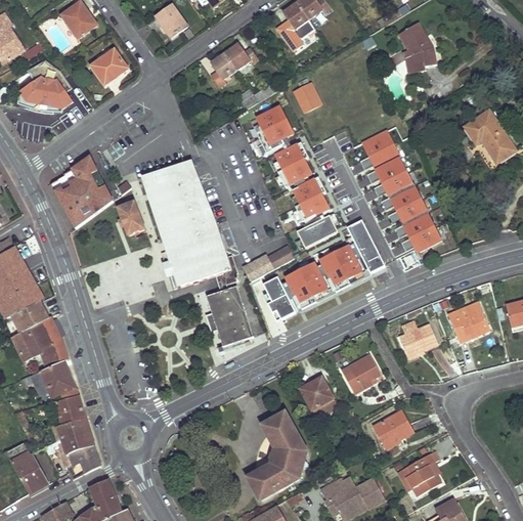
[(86,8),(81,0),(60,14),(78,37),(97,24),(91,15),(89,17),(84,10),(86,8)]
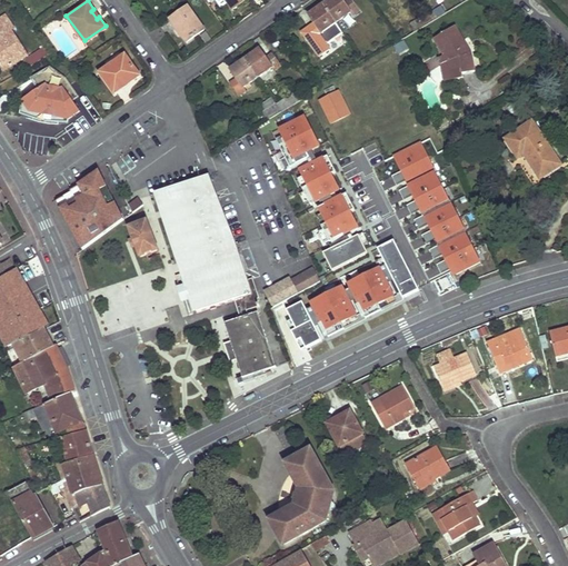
[(358,8),(352,0),(342,0),(324,0),(321,1),(335,20),(349,10),(351,12),(358,8)]
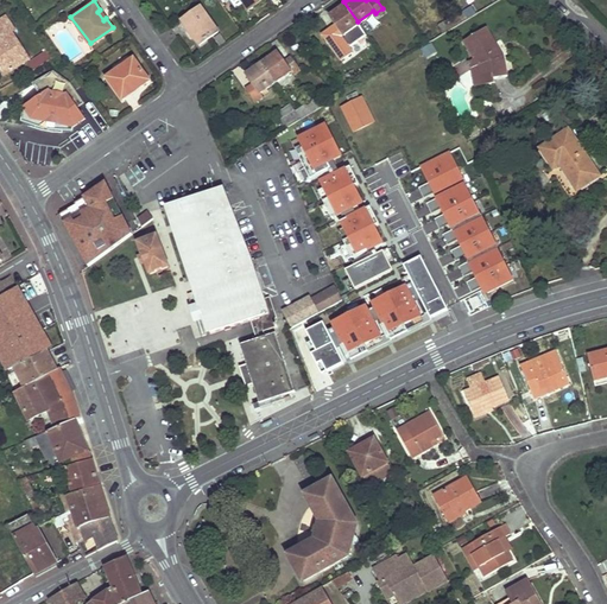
[(358,21),(343,1),(335,8),(336,11),(329,16),(334,23),(328,26),(337,40),(348,33),(352,38),(364,30),(358,21)]
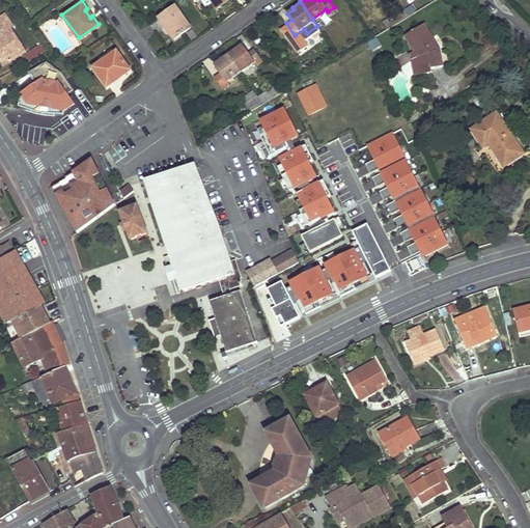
[(190,25),(175,3),(158,16),(163,22),(165,20),(169,27),(167,28),(173,36),(190,25)]
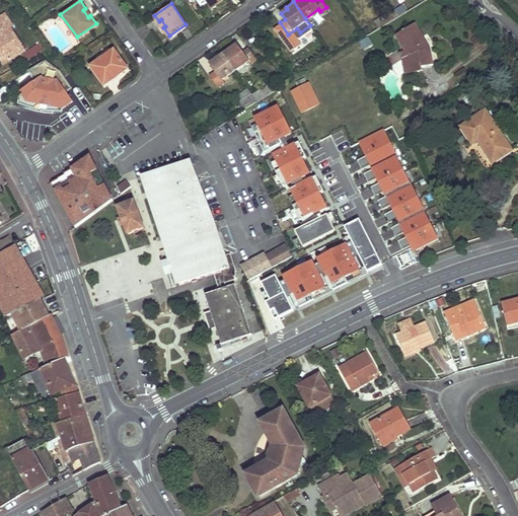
[(11,23),(4,11),(0,13),(0,52),(0,55),(4,61),(23,48),(8,25),(11,23)]
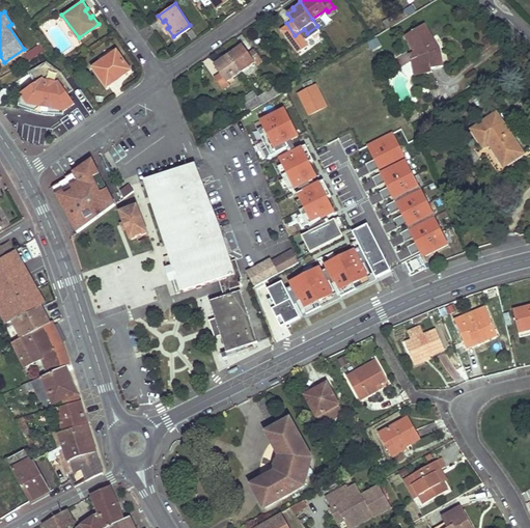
[(423,20),(405,31),(414,47),(408,50),(411,55),(414,71),(430,67),(430,64),(442,62),(439,45),(423,20)]
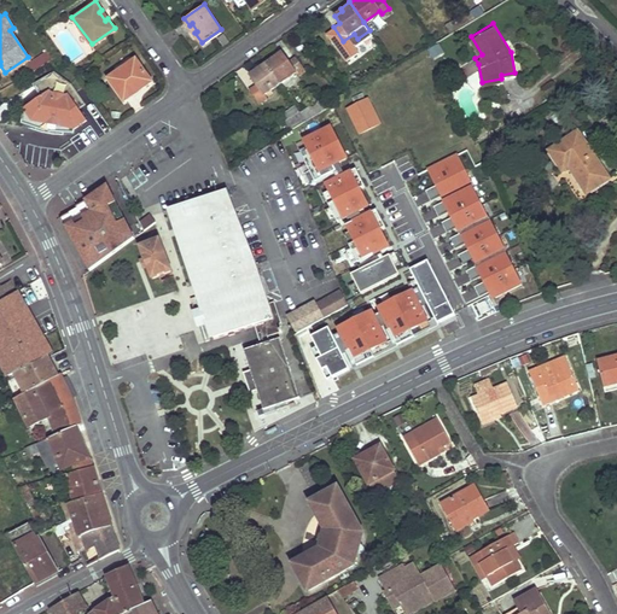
[(228,37),(222,31),(217,34),(222,42),(228,37)]
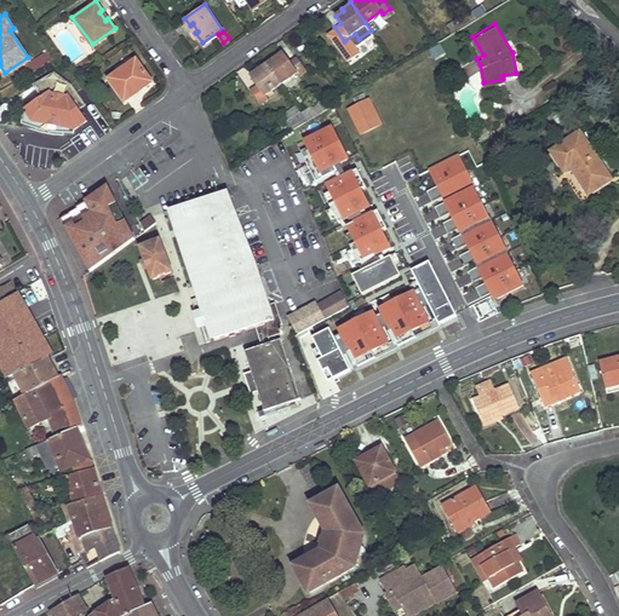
[(52,57),(49,50),(30,62),(34,68),(52,57)]
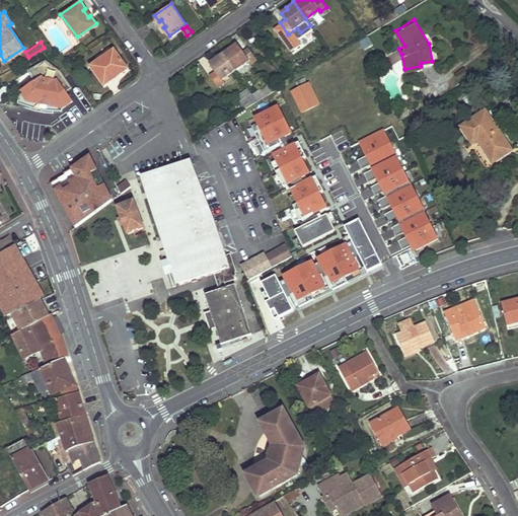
[(254,58),(246,46),(240,50),(236,45),(229,50),(228,48),(222,52),(233,68),(246,59),(248,63),(254,58)]
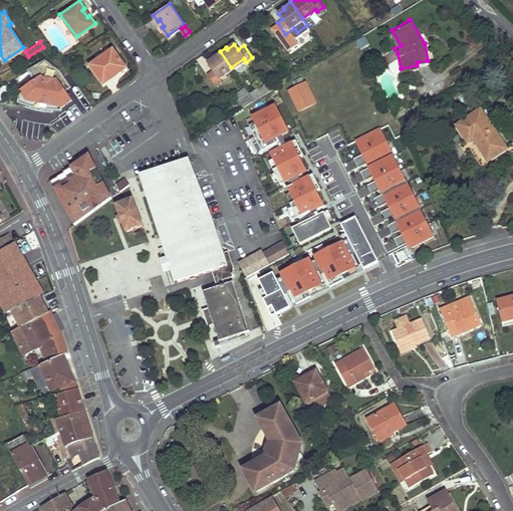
[(125,66),(112,47),(89,63),(102,82),(111,76),(109,73),(116,68),(117,71),(125,66)]
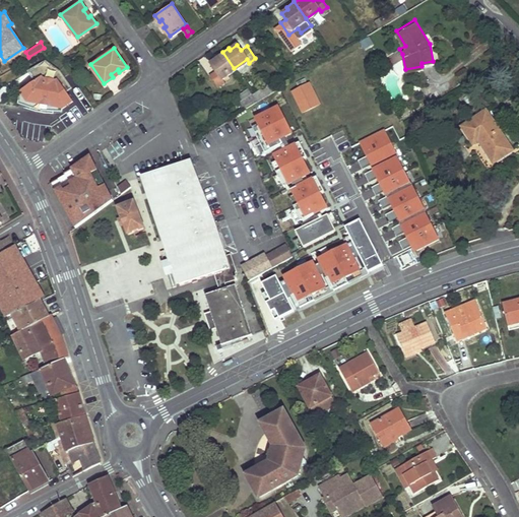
[(234,68),(222,52),(215,56),(216,58),(210,63),(214,68),(208,72),(216,84),(222,81),(220,77),(234,68)]
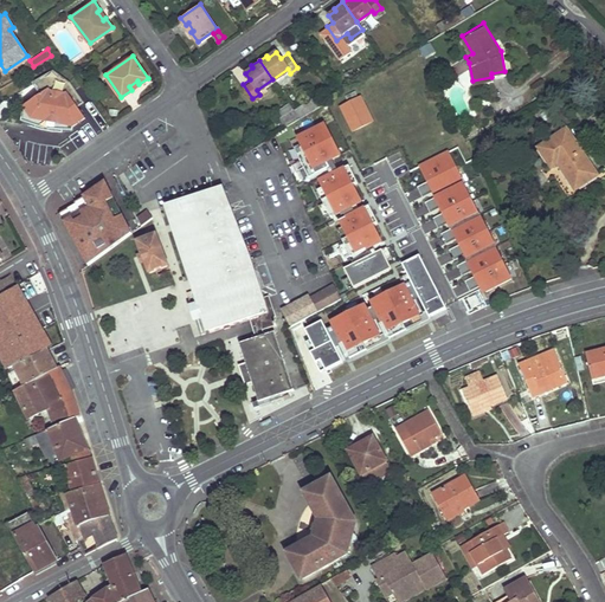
[(68,79),(53,69),(32,81),(40,94),(23,105),(30,116),(42,118),(46,114),(49,116),(57,117),(60,117),(63,122),(71,124),(84,116),(75,103),(66,91),(73,86),(68,79)]
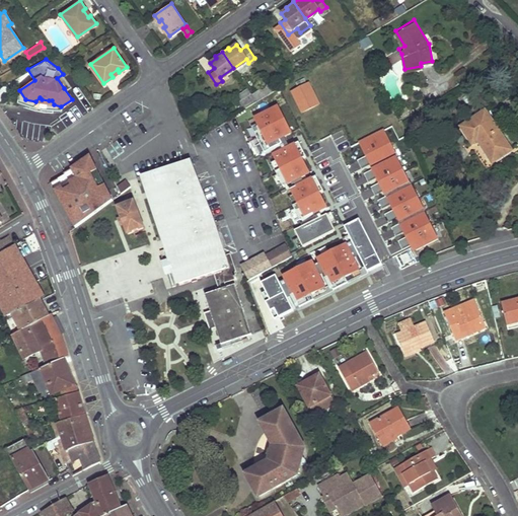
[(70,84),(63,74),(57,78),(64,88),(70,84)]
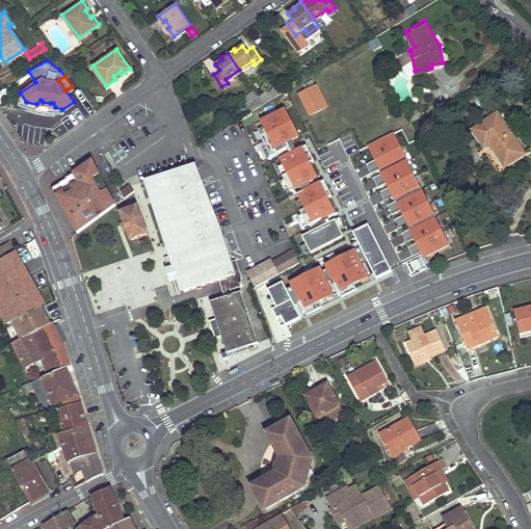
[(297,89),(308,113),(327,105),(317,81),(297,89)]
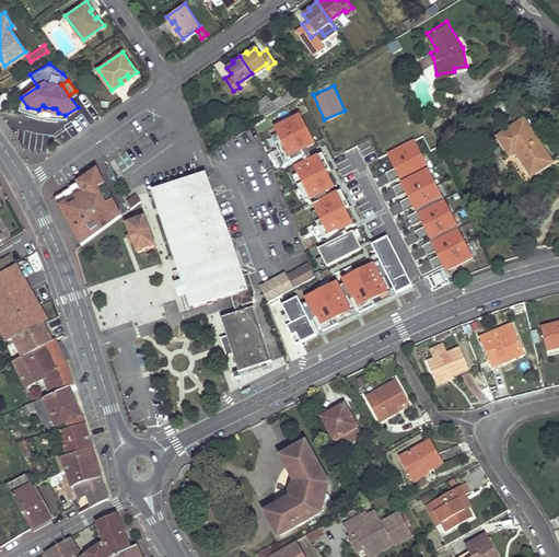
[(292,86),(270,100),(276,107),(297,94),(292,86)]
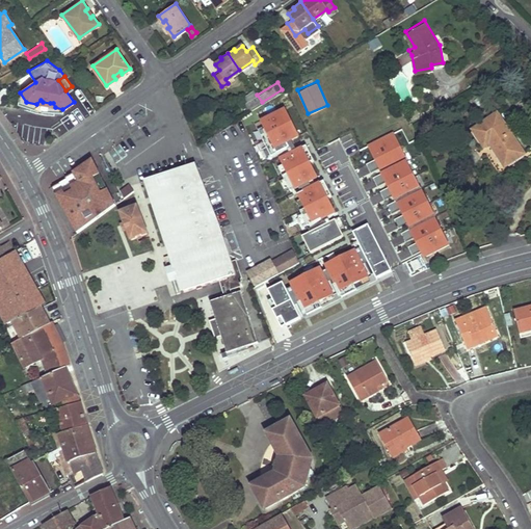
[(257,95),(253,89),(241,97),(249,109),(262,102),(257,95)]
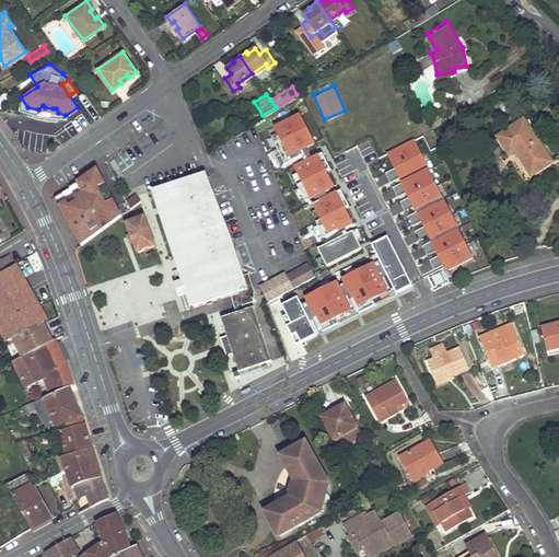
[(66,118),(66,115),(58,113),(56,108),(53,108),(45,107),(43,105),(38,109),(27,107),(21,97),(19,109),(41,117),(66,118)]
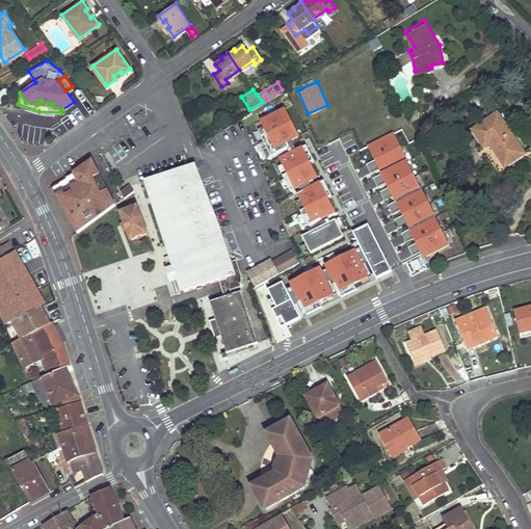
[(286,105),(258,117),(272,150),(300,137),(286,105)]
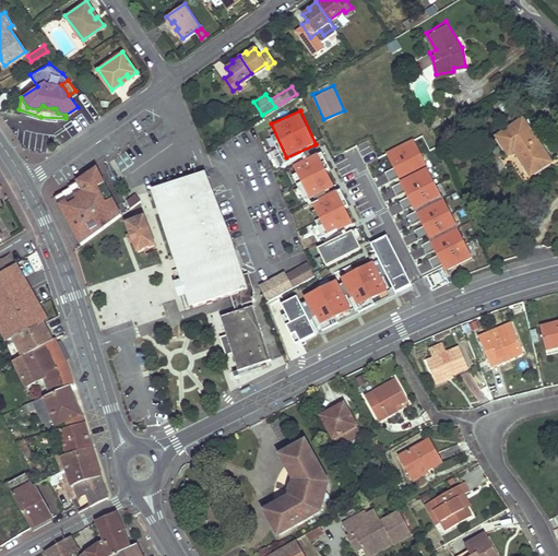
[(549,157),(522,116),(497,133),(507,151),(515,145),(518,150),(517,151),(530,172),(549,157)]
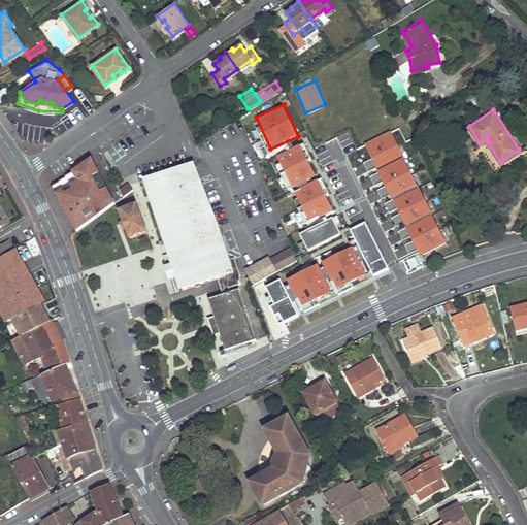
[(20,122),(14,126),(18,131),(23,127),(20,122)]
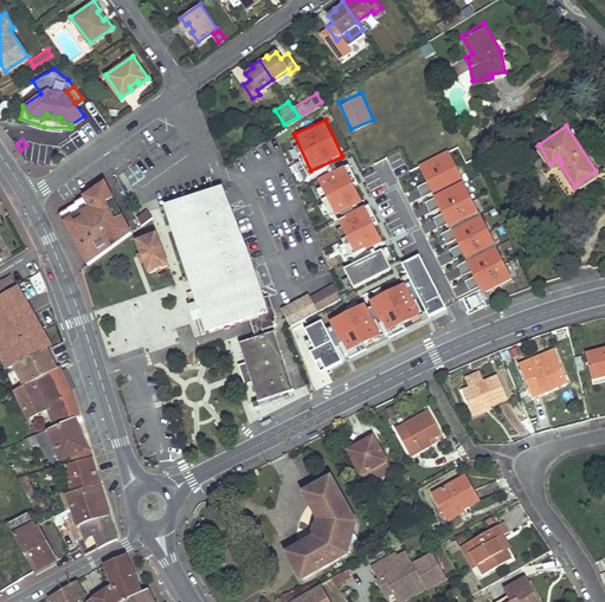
[(451,147),(420,160),(478,293),(510,279),(451,147)]
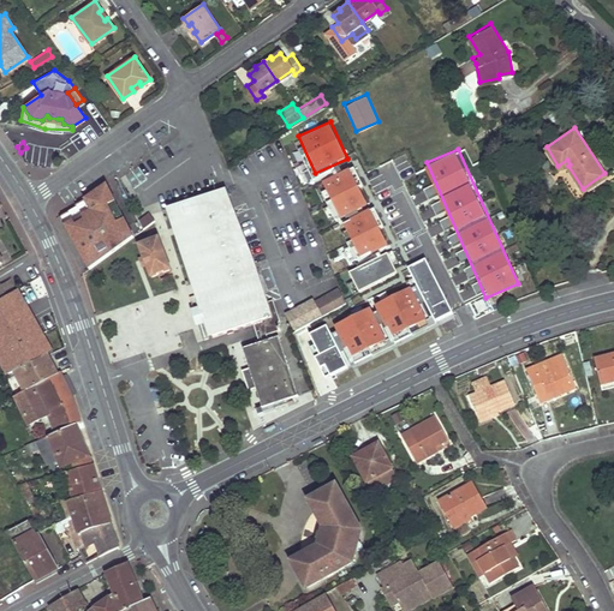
[(337,217),(368,205),(352,167),(321,178),(337,217)]
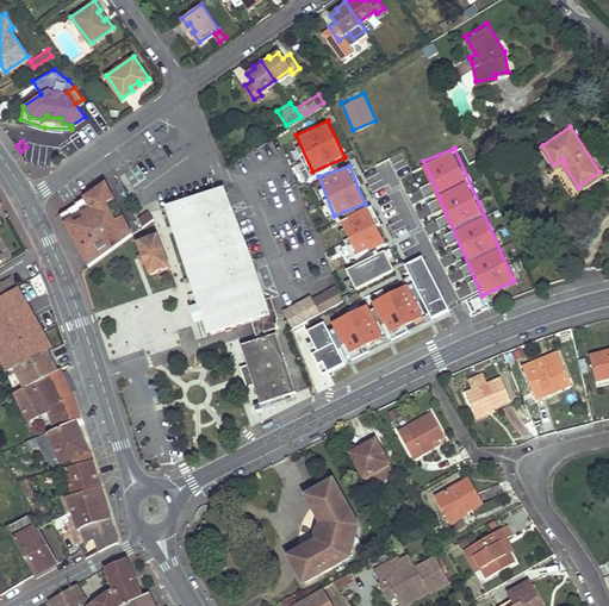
[(68,207),(60,212),(88,264),(132,232),(104,179),(82,194),(84,195),(75,200),(75,201),(67,206),(68,207)]
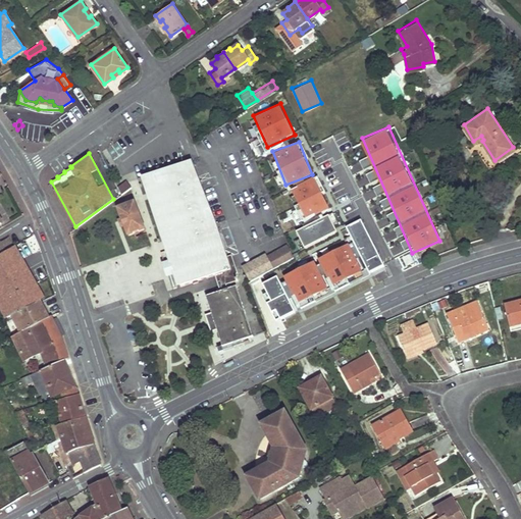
[(225,254),(191,157),(145,172),(181,282),(214,271),(221,269),(225,282),(238,277),(236,271),(237,270),(236,265),(231,253),(225,254)]
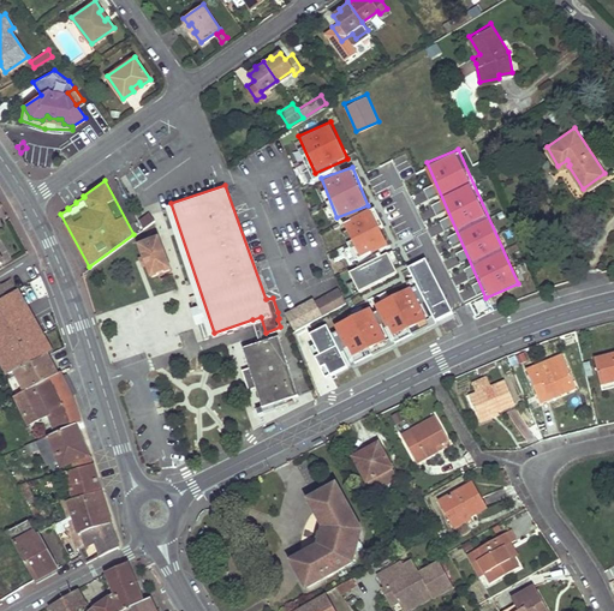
[(214,333),(171,203),(166,204),(195,293),(189,294),(194,307),(191,309),(196,323),(198,323),(201,331),(207,330),(209,335),(214,333)]
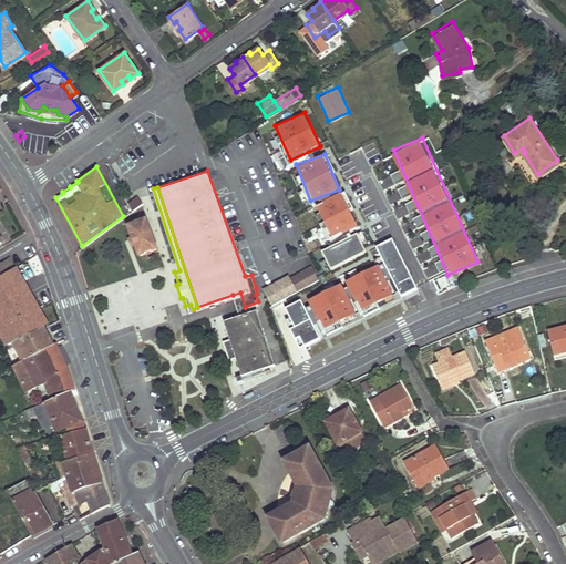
[(330,238),(358,226),(343,192),(315,204),(330,238)]
